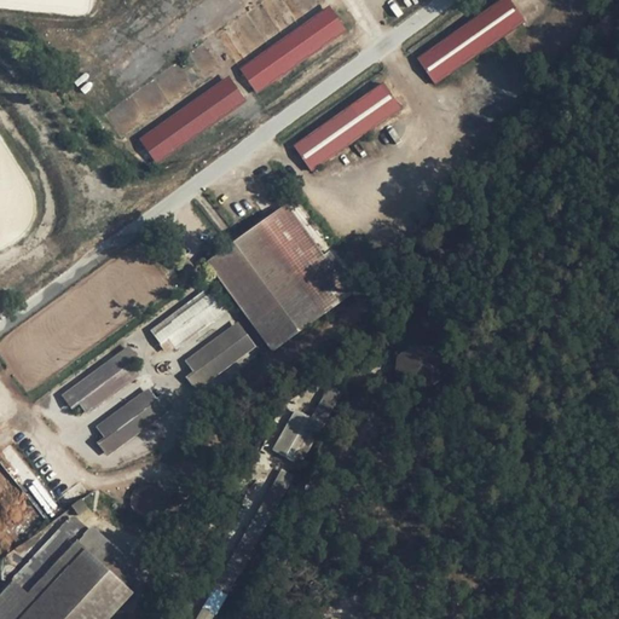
[(510,0),(501,0),(416,57),(435,85),(490,47),(526,22),(510,0)]
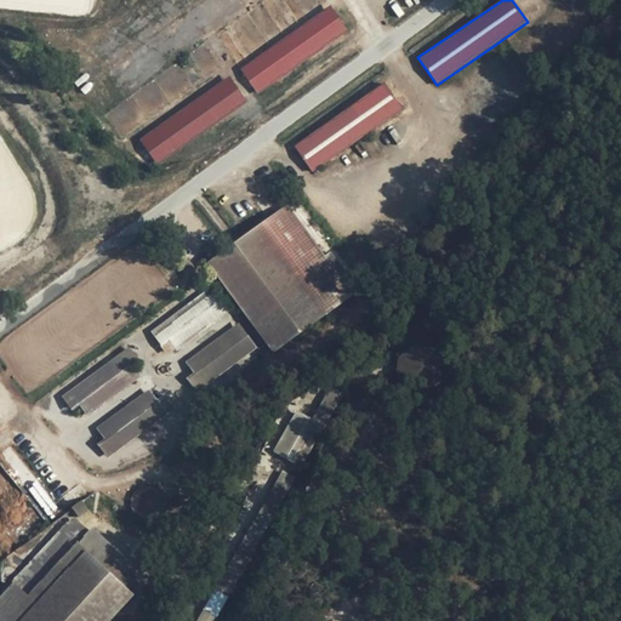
[(330,6),(239,68),(255,92),(347,29),(330,6)]
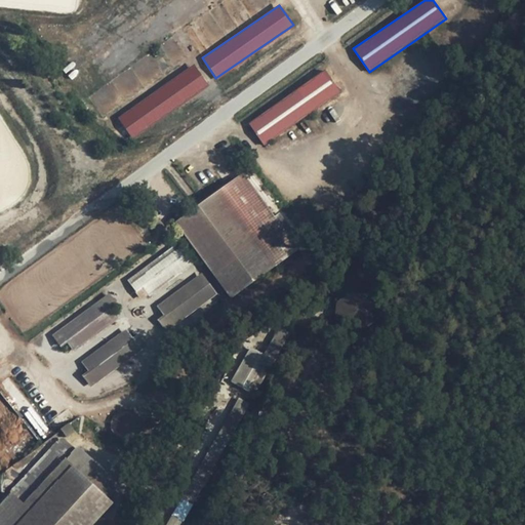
[(118,110),(131,130),(203,87),(190,64),(118,110)]
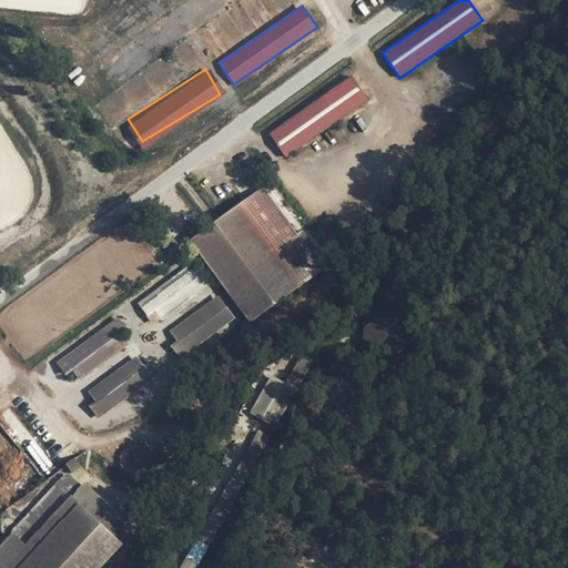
[(348,74),(266,132),(284,155),(368,100),(348,74)]
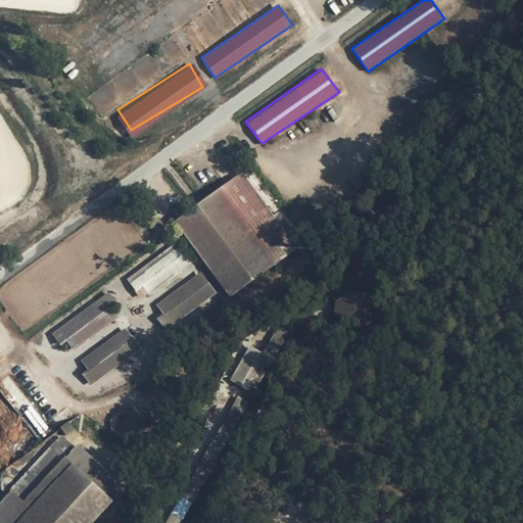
[(299,249),(241,175),(221,189),(276,263),(299,249)]
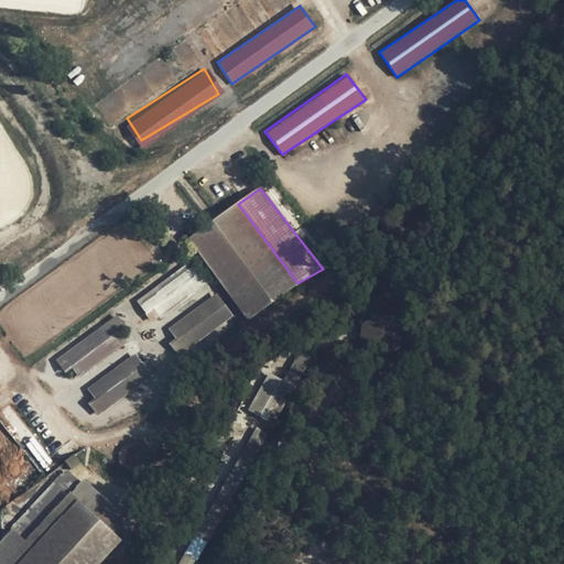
[(235,205),(191,241),(246,318),(295,288),(235,205)]
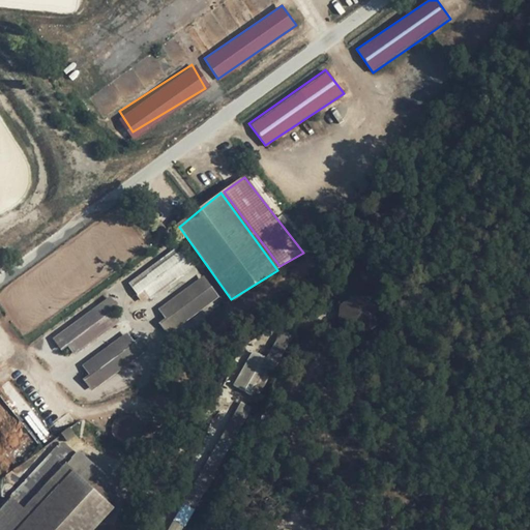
[(179,248),(129,288),(137,297),(144,293),(149,299),(193,265),(179,248)]
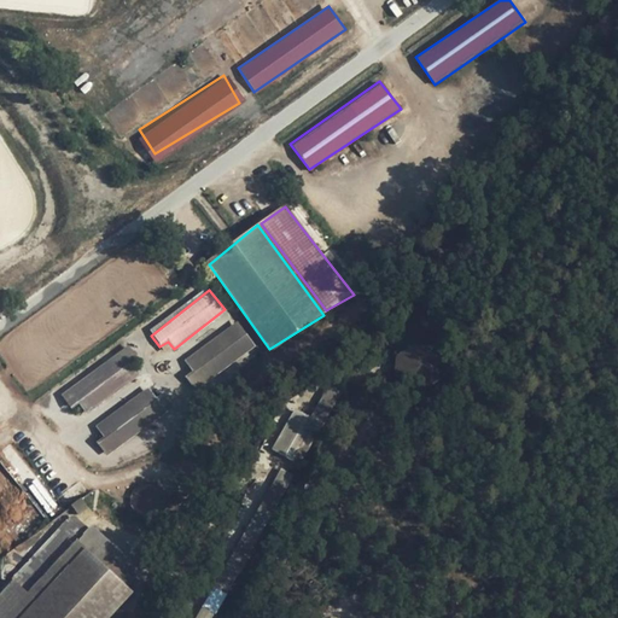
[(238,326),(187,365),(194,374),(187,379),(194,389),(254,344),(238,326)]
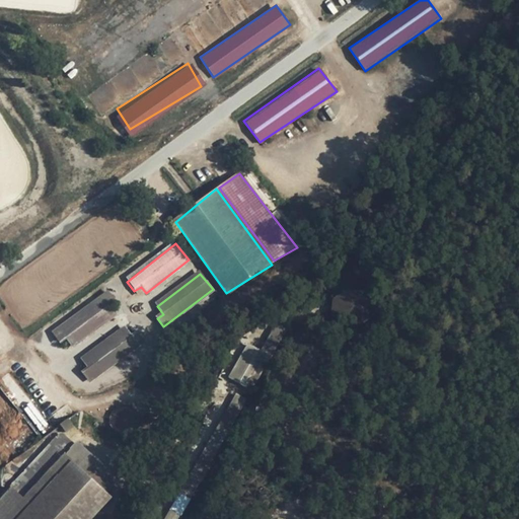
[(331,293),(332,315),(369,315),(368,292),(331,293)]
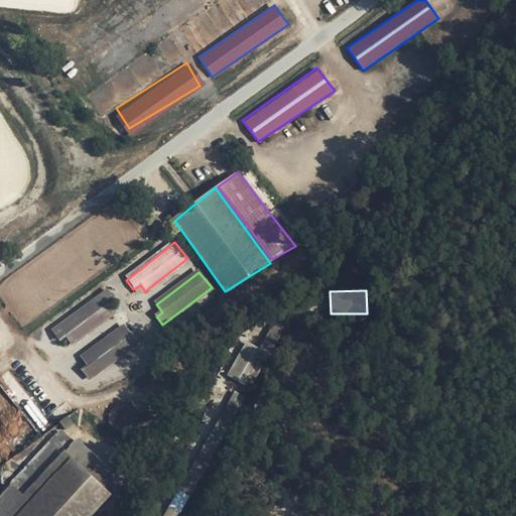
[(105,292),(52,334),(59,344),(65,340),(71,346),(112,311),(107,304),(112,300),(105,292)]
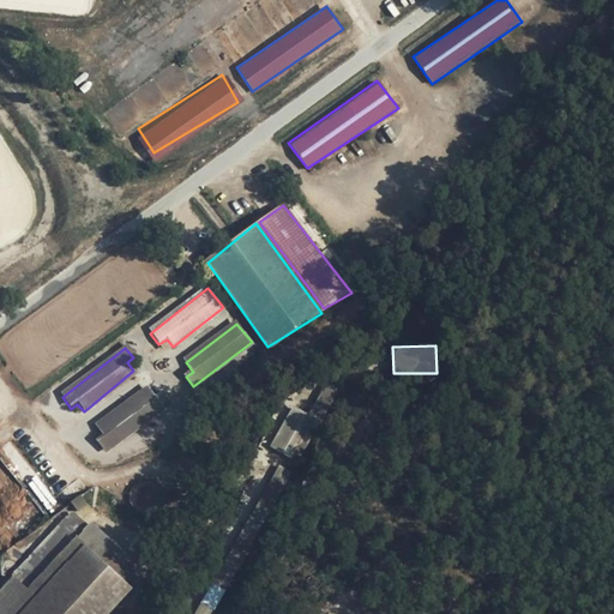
[(217,613),(347,380),(331,373),(306,414),(293,405),(276,438),(288,445),(233,547),(194,613),(217,613)]
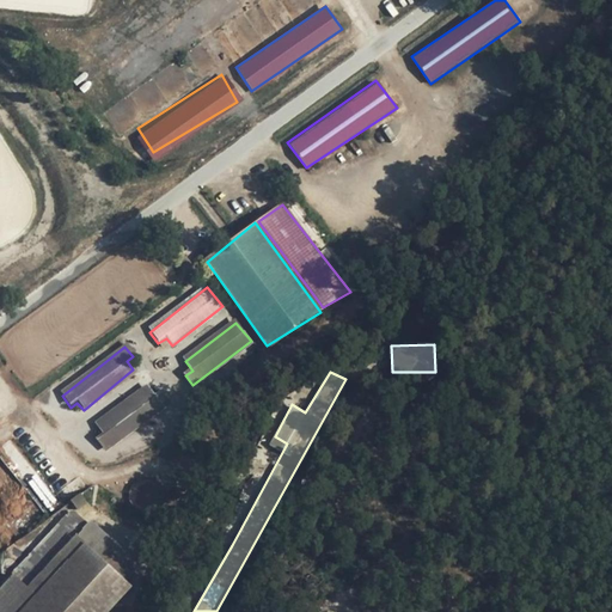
[(147,386),(96,424),(104,434),(98,439),(104,447),(169,398),(161,389),(154,395),(147,386)]
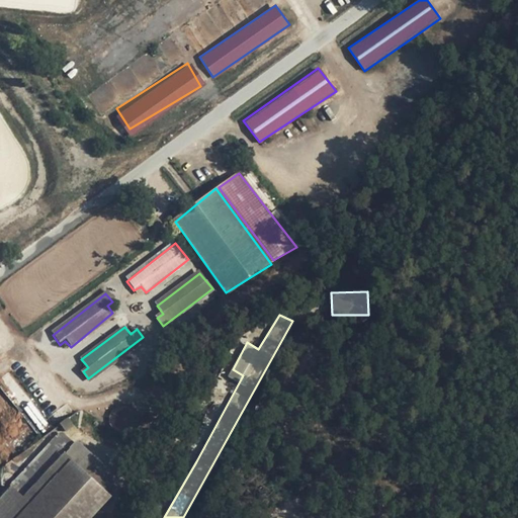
[(0,458),(3,463),(42,436),(34,426),(0,386),(0,458)]
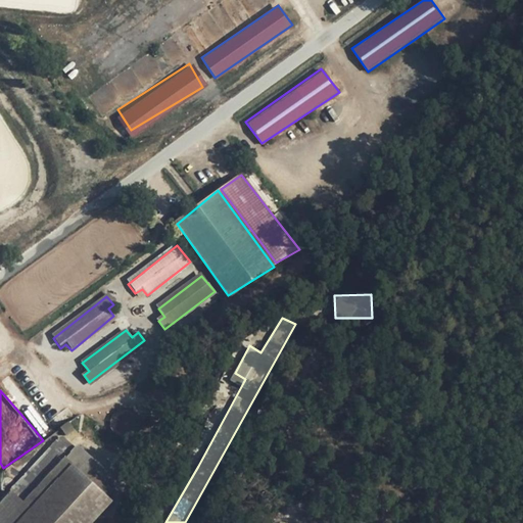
[(61,435),(0,498),(0,522),(16,522),(72,466),(113,503),(128,487),(61,435)]
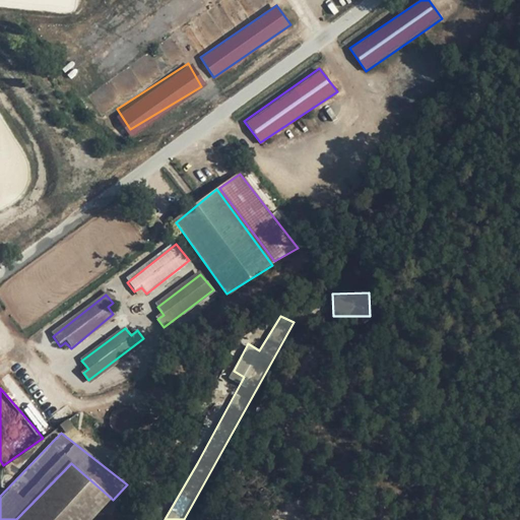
[(94,519),(113,500),(71,463),(16,519),(94,519)]
